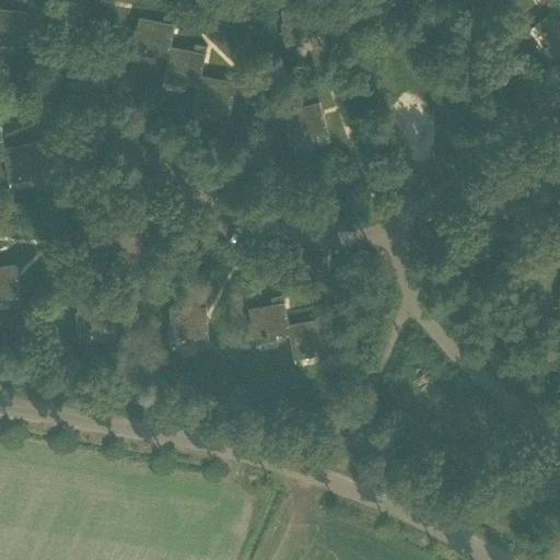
[(547,4),(553,13),(555,13),(559,8),(559,0),(548,0),(550,2),(547,4)]
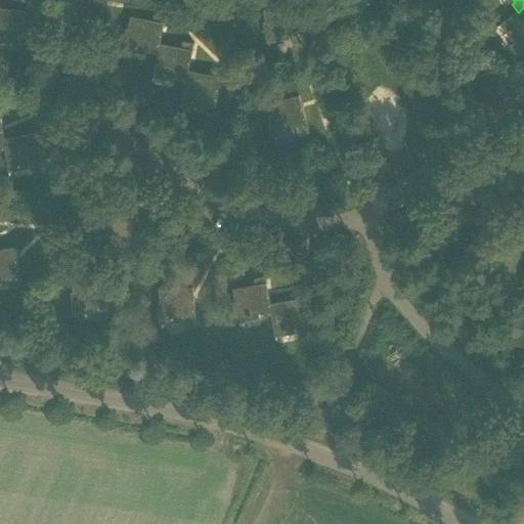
[(523,49),(523,7),(519,12),(518,12),(497,28),(497,29),(505,24),(510,30),(509,31),(511,34),(512,33),(518,41),(510,47),(517,55),(523,49)]
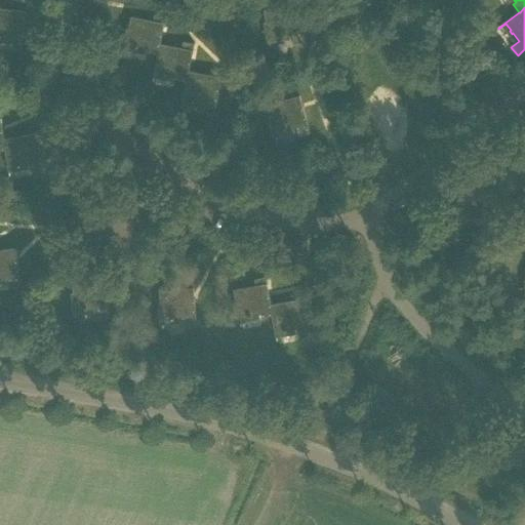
[(27,13),(0,8),(0,39),(1,40),(1,38),(11,40),(10,49),(21,51),(27,13)]
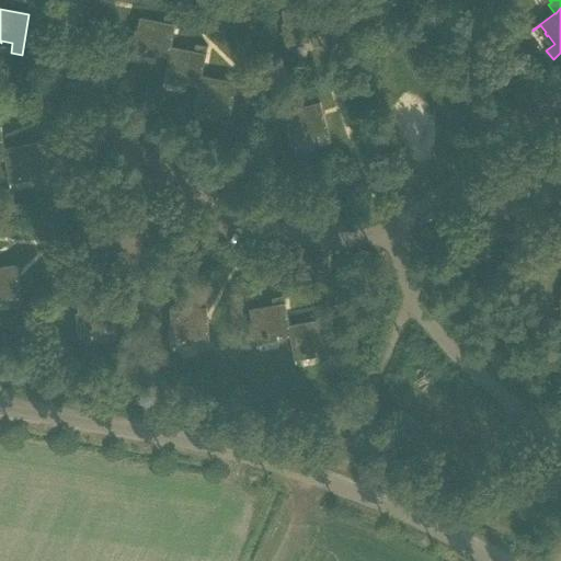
[(171,48),(176,19),(165,16),(164,23),(140,19),(133,58),(134,58),(136,49),(144,50),(144,53),(148,53),(148,52),(158,54),(158,57),(169,59),(171,48)]
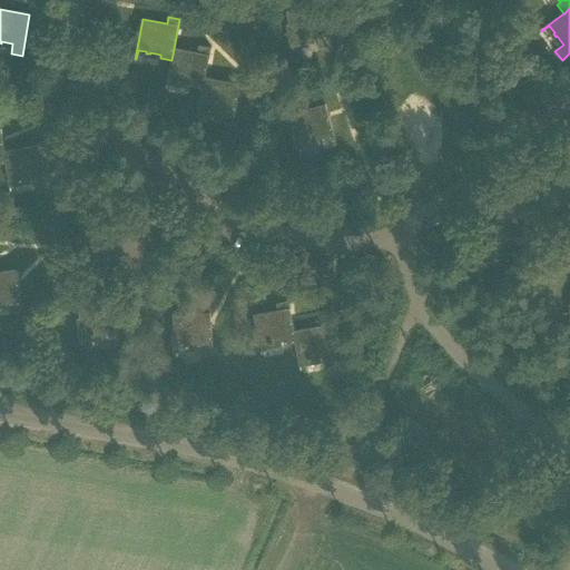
[(205,78),(210,49),(199,47),(198,53),(174,49),(172,60),(166,88),(167,88),(168,79),(177,81),(177,82),(180,84),(182,81),(192,84),(192,87),(202,89),(203,89),(205,78)]
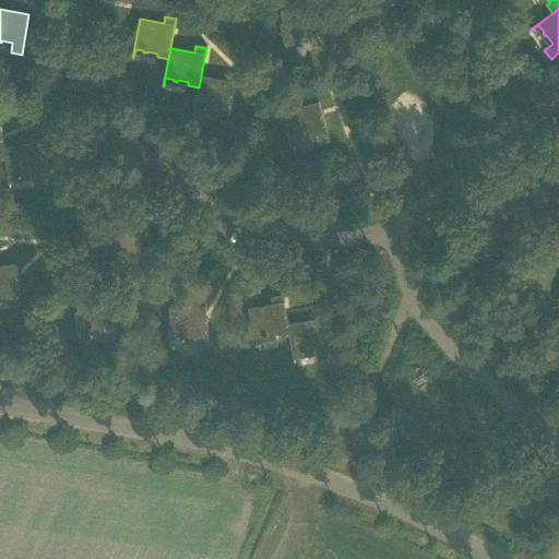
[(199,87),(198,87),(192,116),(193,116),(195,107),(204,108),(204,110),(207,110),(207,109),(218,111),(216,121),(228,123),(236,83),(201,76),(199,87)]
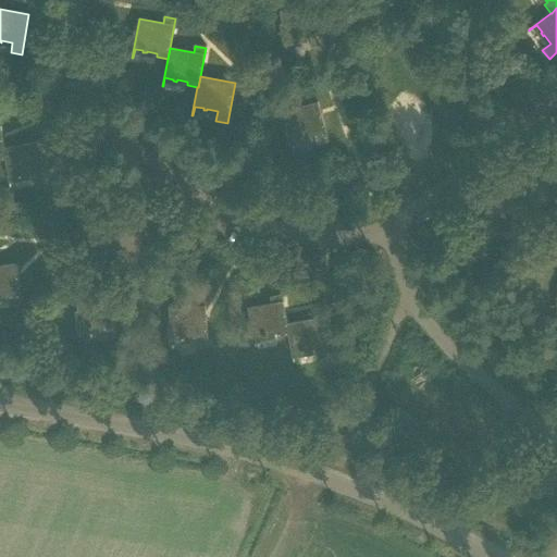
[(283,112),(294,150),(295,149),(292,141),(300,139),(301,140),(305,139),(305,138),(314,135),(318,145),(329,141),(318,102),(283,112)]
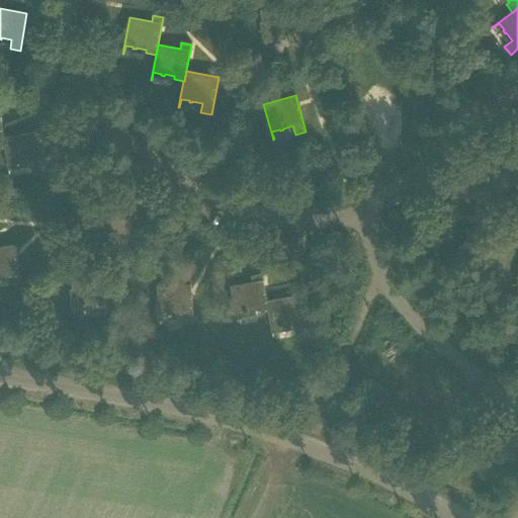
[(5,149),(9,174),(10,174),(9,166),(17,165),(17,166),(20,166),(20,164),(30,163),(31,172),(42,170),(36,133),(4,138),(4,139),(5,149)]
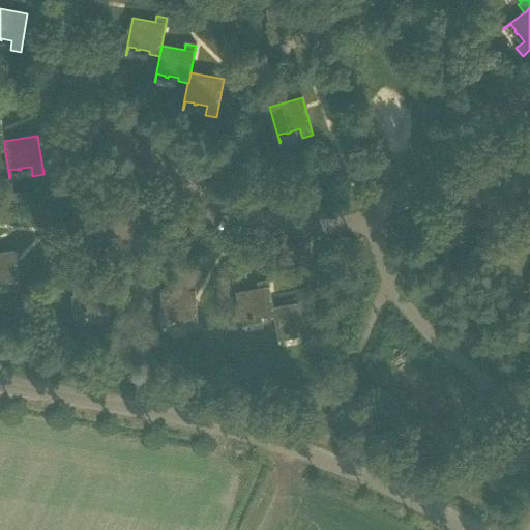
[(0,282),(8,282),(9,291),(21,290),(17,252),(0,253),(0,282)]
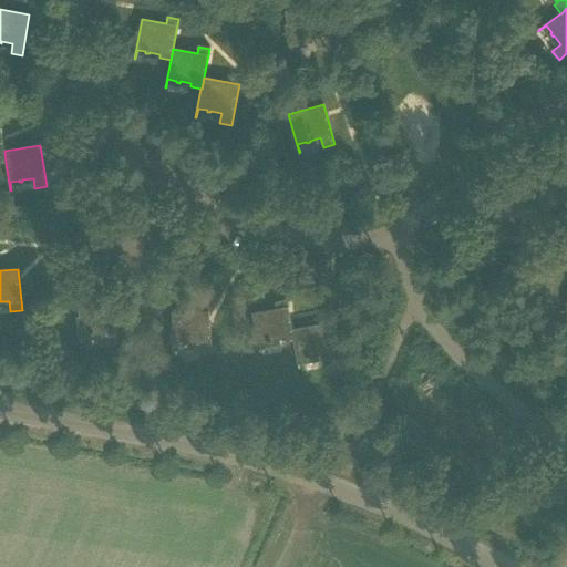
[(282,343),(294,341),(295,341),(292,330),(287,300),(276,302),(277,309),(253,313),(260,353),(259,344),(268,342),(268,344),(271,343),(271,342),(282,340),(282,343)]
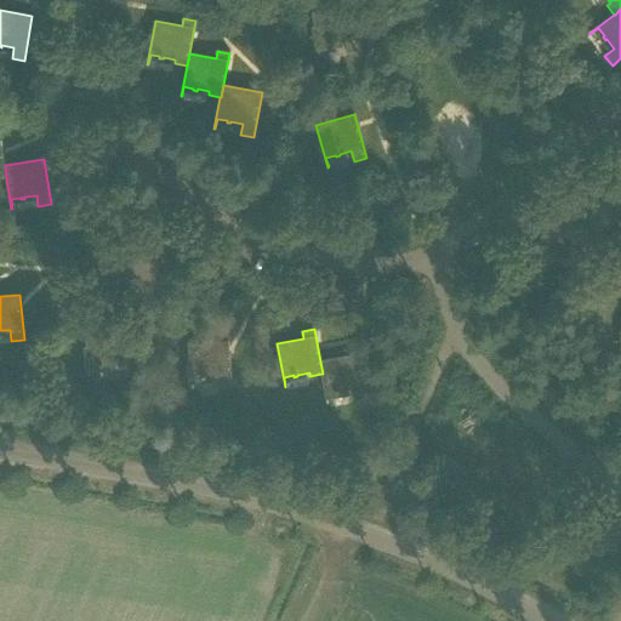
[(188,346),(193,389),(193,388),(193,380),(203,379),(203,380),(206,380),(206,377),(218,377),(220,388),(233,387),(228,342),(188,346)]
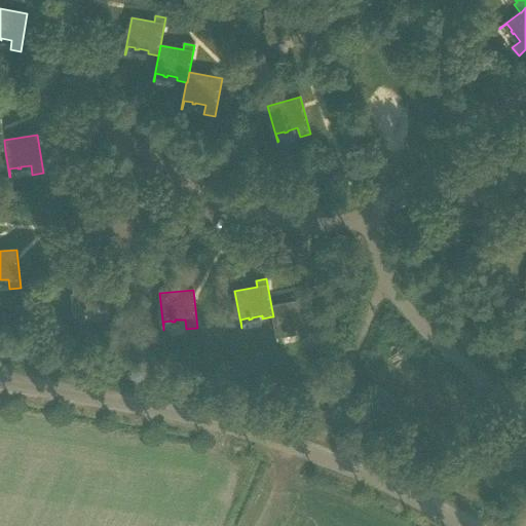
[(304,300),(271,306),(273,316),(272,316),(277,343),(278,342),(276,334),(285,333),(285,334),(289,334),(289,332),(298,330),(300,340),(311,338),(304,300)]
